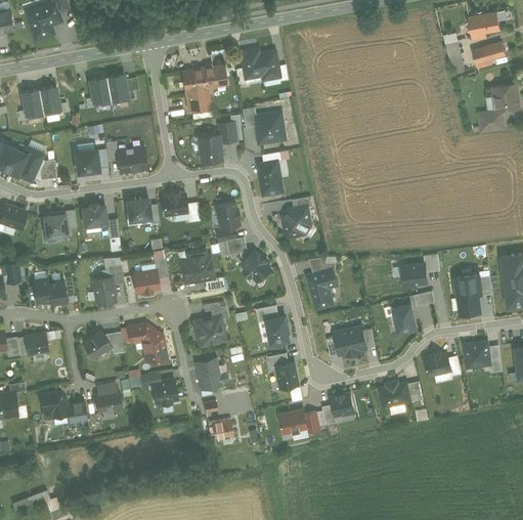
[(52,0),(51,1),(23,10),(34,43),(55,36),(52,26),(62,23),(59,14),(54,0),(52,0)]
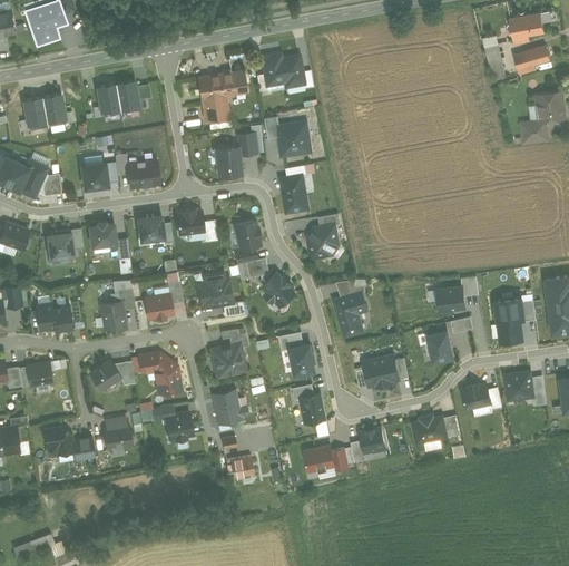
[(57,0),(59,0),(65,16),(76,12),(71,0),(55,0),(56,1),(57,0)]
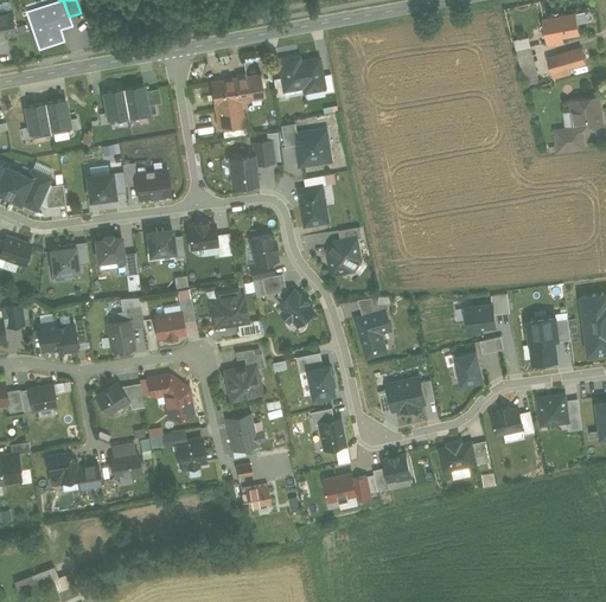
[(0,39),(16,37),(11,11),(0,12),(0,39)]
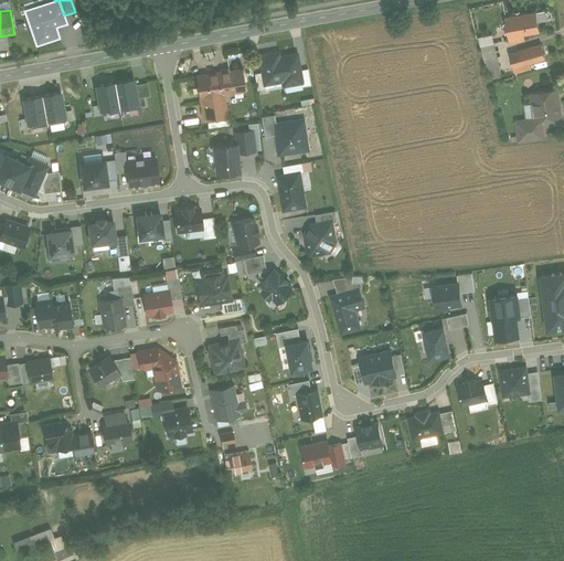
[(549,16),(539,18),(541,28),(551,27),(549,16)]
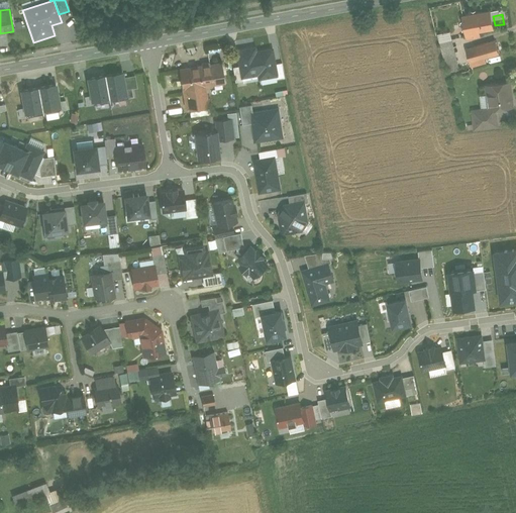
[(493,15),(463,21),(469,46),(484,43),(483,38),(497,35),(495,25),(493,16),(493,15)]
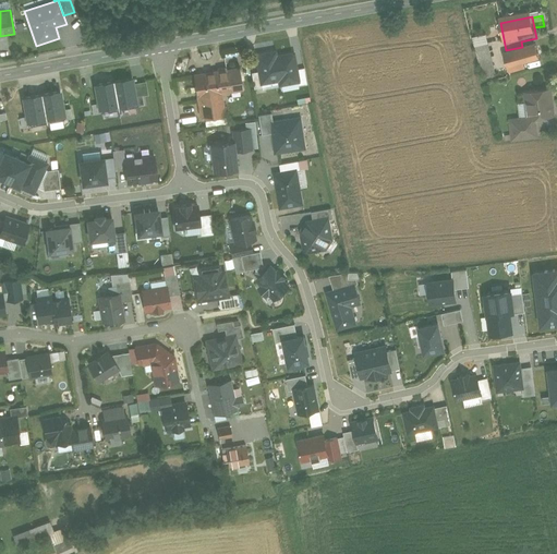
[(492,50),(488,40),(473,44),(476,53),(477,53),(491,50),(492,50)]
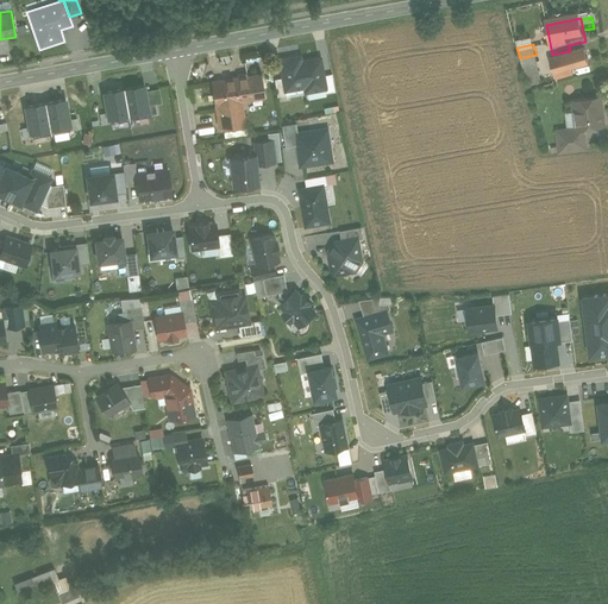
[(591,70),(587,54),(551,64),(558,86),(576,80),(575,76),(591,70)]
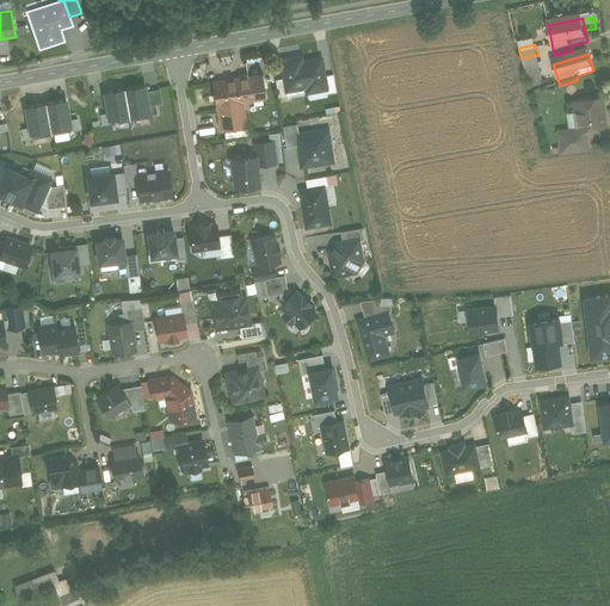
[(547,91),(537,55),(523,59),(531,94),(547,91)]
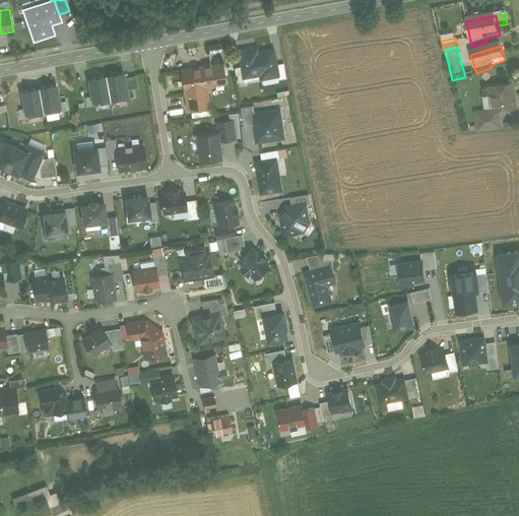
[(257,48),(237,51),(240,69),(242,81),(244,81),(260,78),(260,81),(277,78),(279,78),(277,66),(274,49),(258,52),(257,48)]
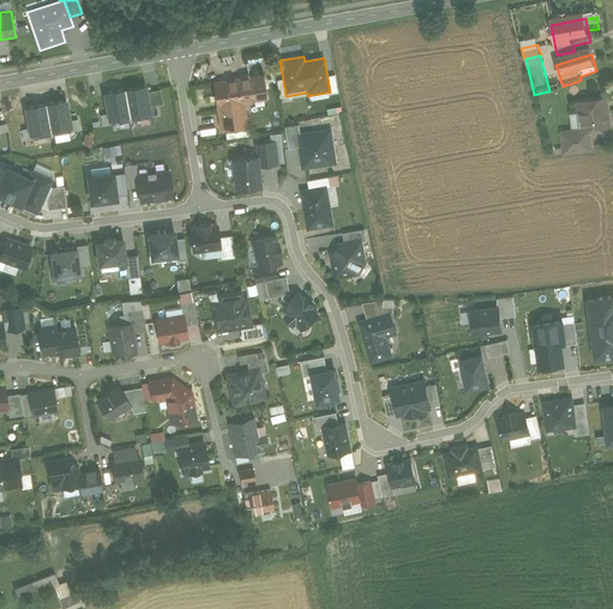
[(263,77),(214,83),(220,132),(248,128),(245,103),(266,101),(263,77)]
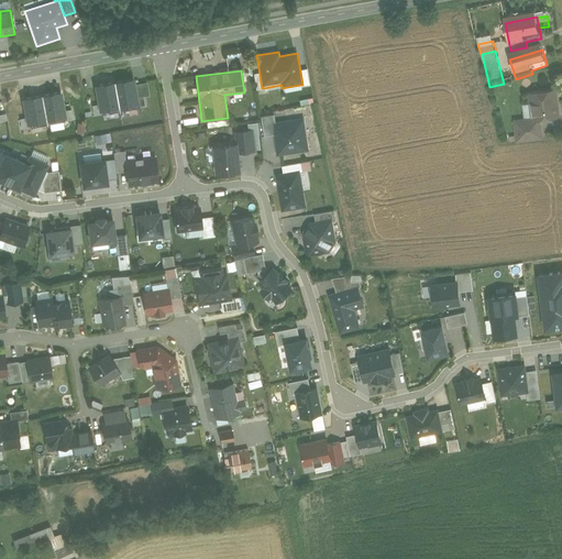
[(308,70),(300,72),(302,85),(300,85),(301,89),(311,87),(308,70)]
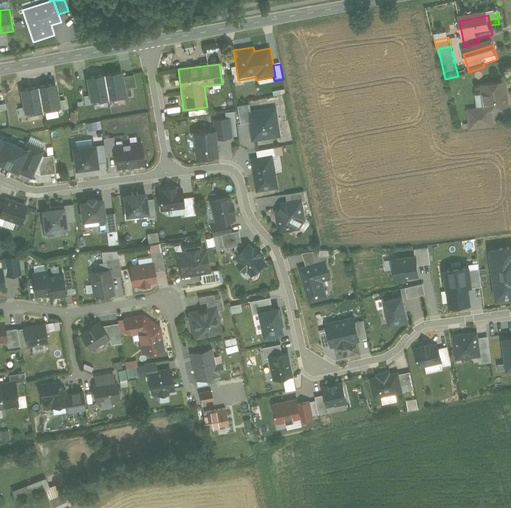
[(238,80),(236,68),(230,69),(232,83),(240,82),(240,80),(238,80)]
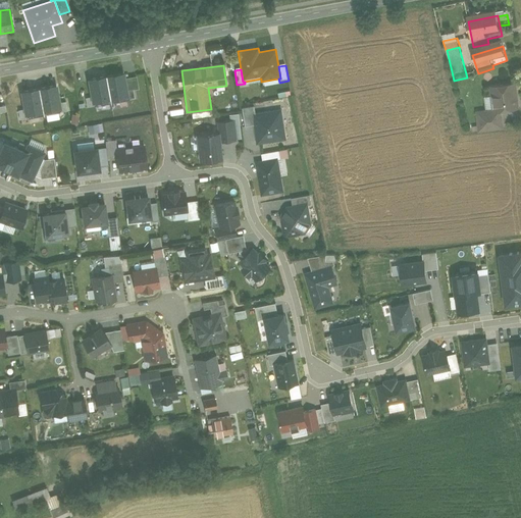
[(124,72),(88,79),(91,98),(92,106),(128,100),(127,92),(125,80),(124,72)]
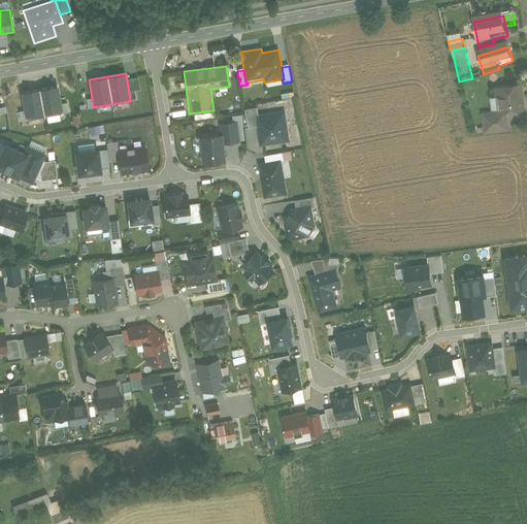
[(137,78),(127,80),(129,93),(134,92),(139,91),(137,78)]
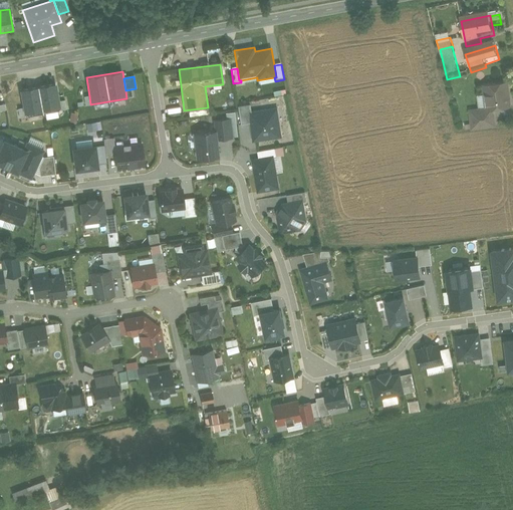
[(55,81),(19,87),(23,108),(23,114),(59,108),(58,102),(55,81)]
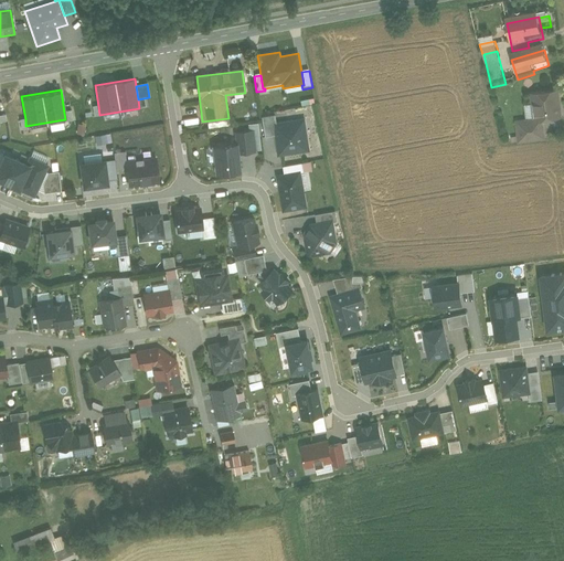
[(531,99),(534,124),(518,126),(521,149),(547,146),(545,127),(563,124),(563,119),(561,95),(531,99)]
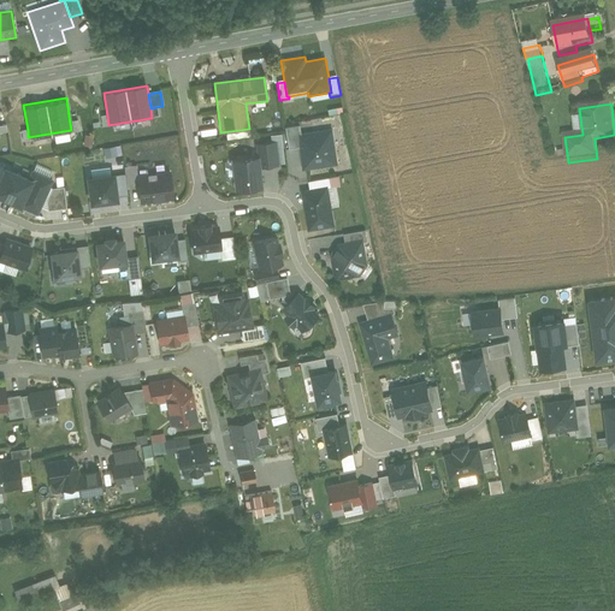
[(289,150),(299,149),(297,135),(301,135),(300,128),(285,129),(289,150)]
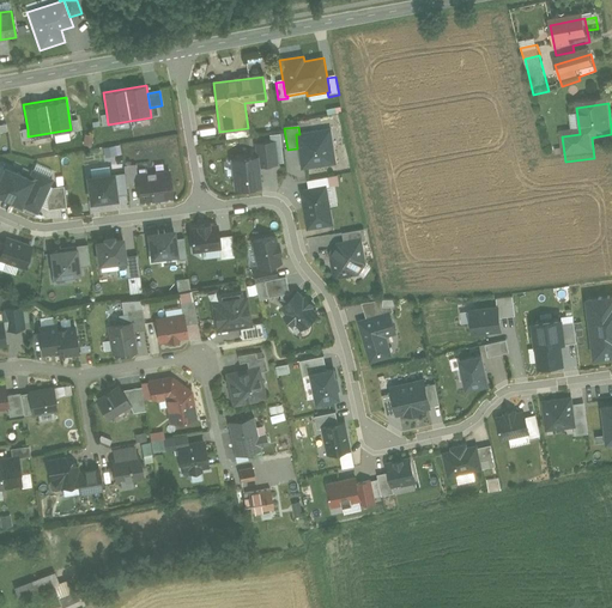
[(297,149),(301,170),(335,165),(331,129),(300,134),(296,134),(297,149)]
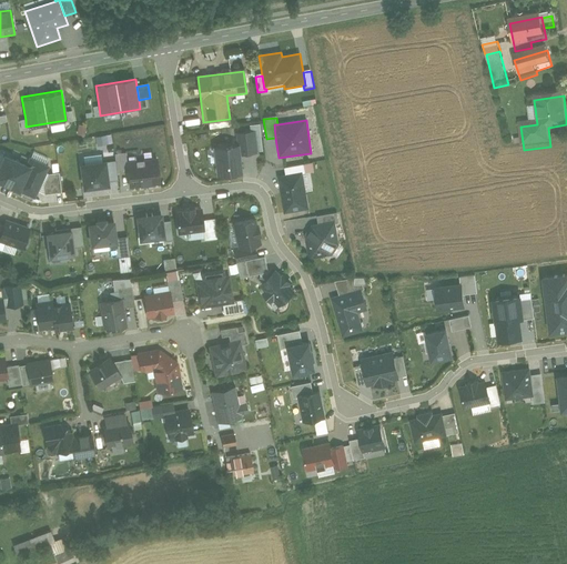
[(235,134),(236,145),(239,145),(240,154),(255,153),(253,133),(235,134)]
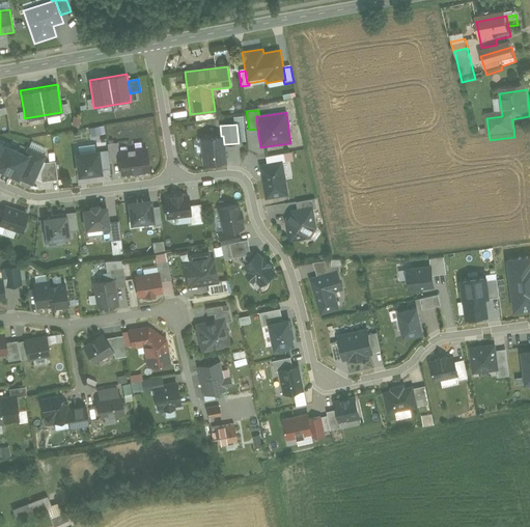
[(88,140),(102,137),(101,129),(86,132),(88,140)]
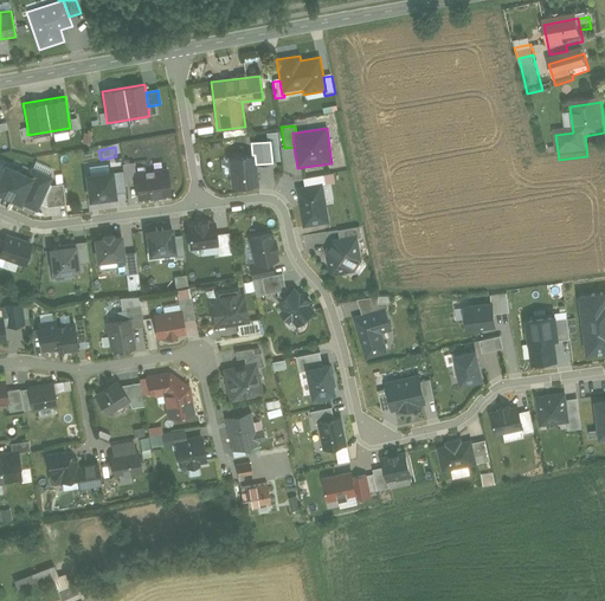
[(252,155),(229,157),(231,188),(258,186),(256,165),(255,155),(252,155)]
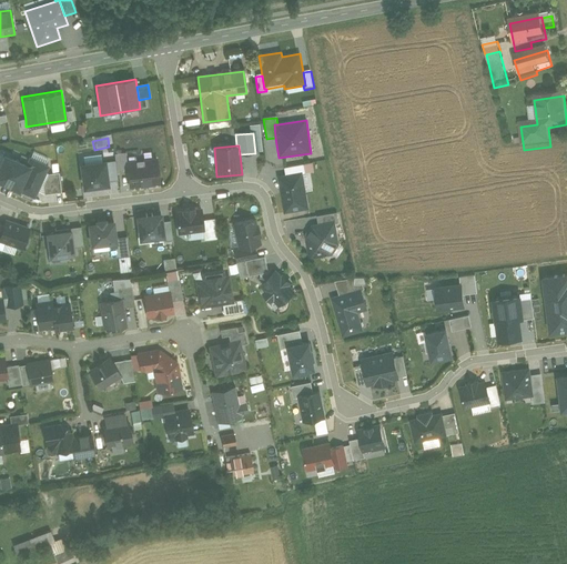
[(114,162),(117,173),(128,172),(127,162),(125,155),(114,157),(114,162)]
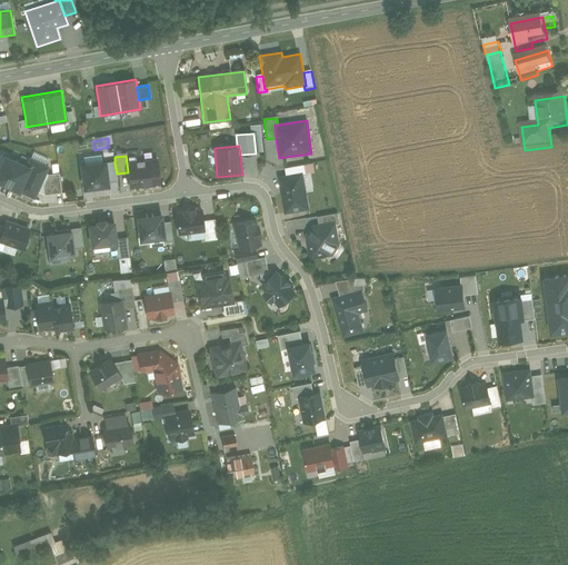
[(7,157),(0,170),(0,182),(21,194),(20,195),(35,201),(43,184),(46,178),(49,170),(30,161),(28,166),(7,157)]
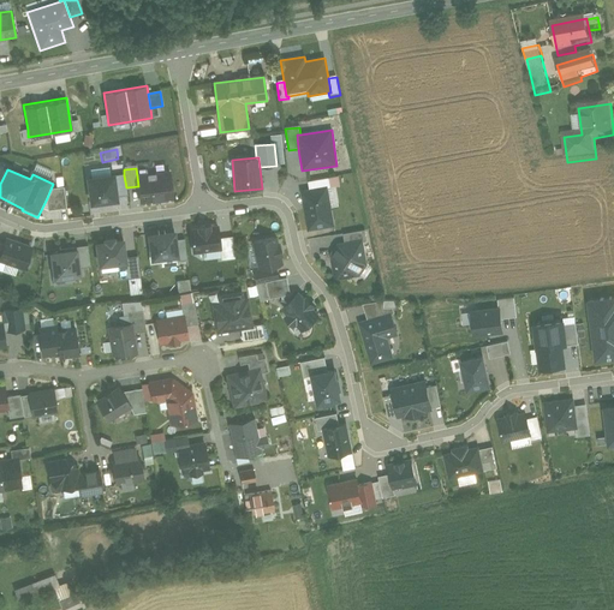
[(87,175),(90,204),(118,201),(118,197),(115,177),(114,172),(87,175)]
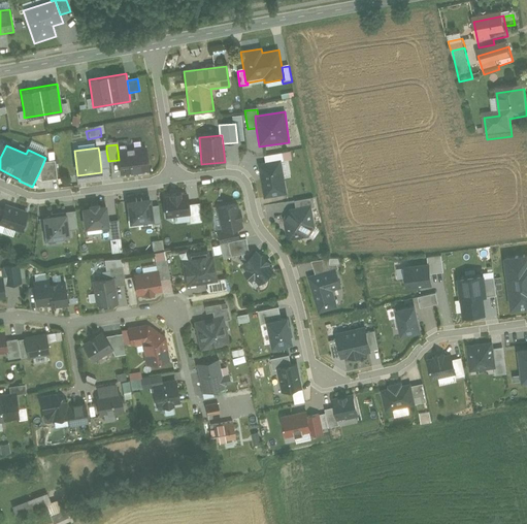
[(149,172),(145,148),(118,151),(119,160),(120,175),(149,172)]
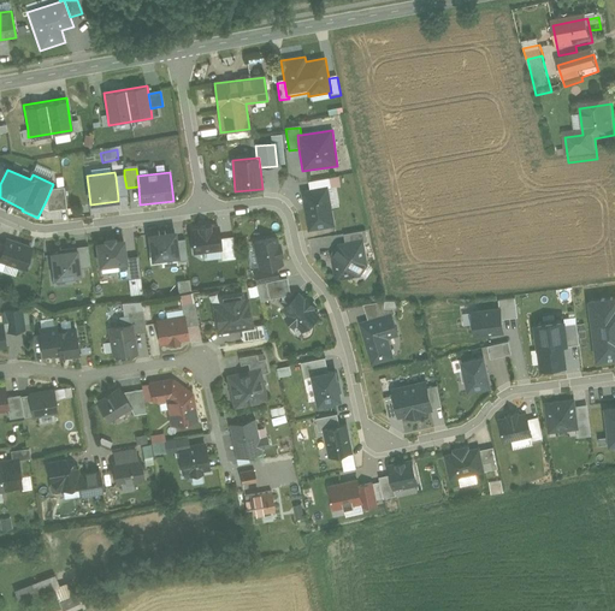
[(124,176),(116,177),(118,197),(128,196),(126,188),(124,176)]
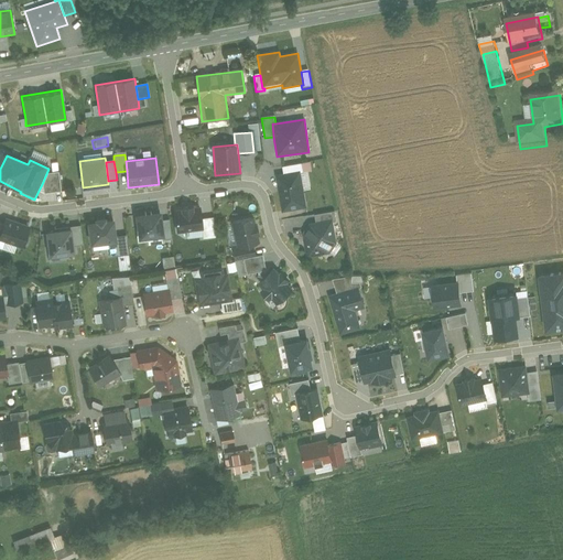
[(283,168),(284,174),(301,171),(303,171),(302,164),(283,168)]
